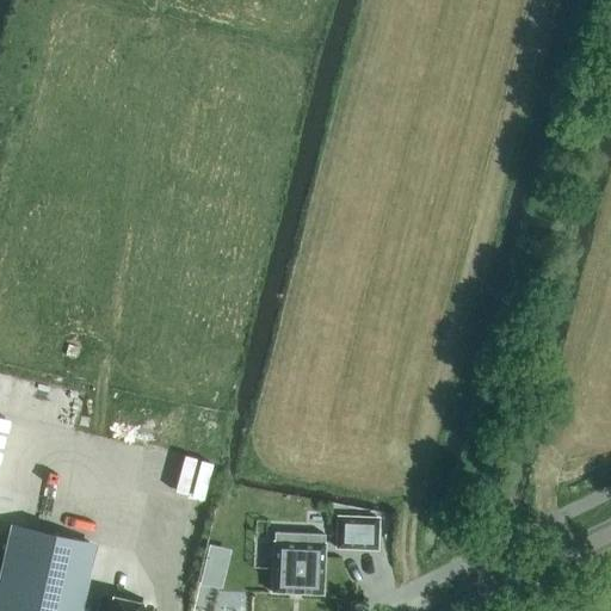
[(148,477),(193,486),(201,446),(155,438),(148,477)]
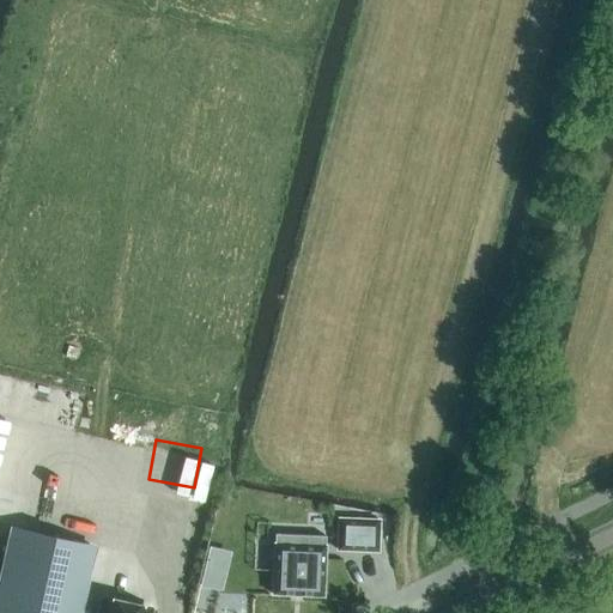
[(0,459),(34,466),(36,456),(0,448),(0,459)]
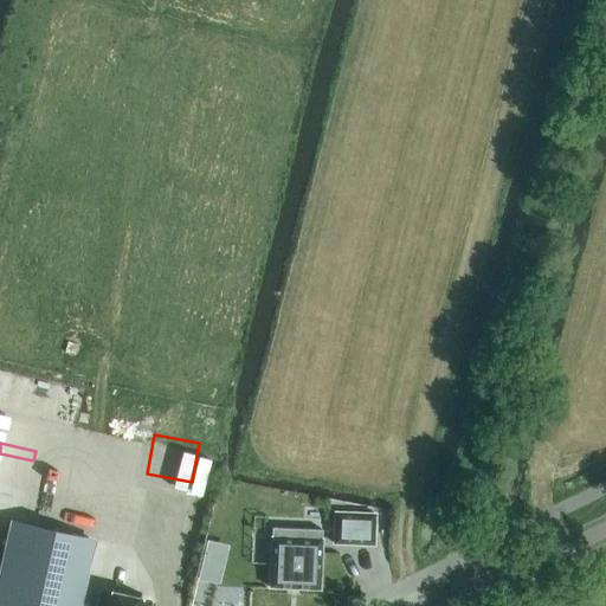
[(375,546),(376,514),(334,511),(333,543),(375,546)]
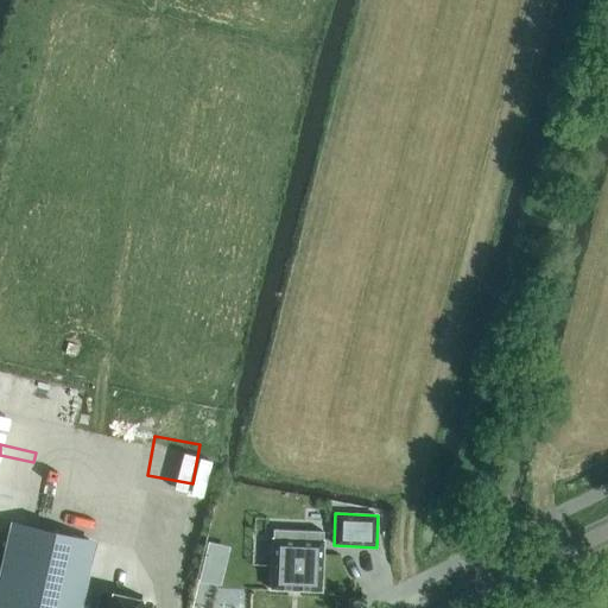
[(0,607),(71,607),(88,533),(18,518),(0,600),(0,607)]
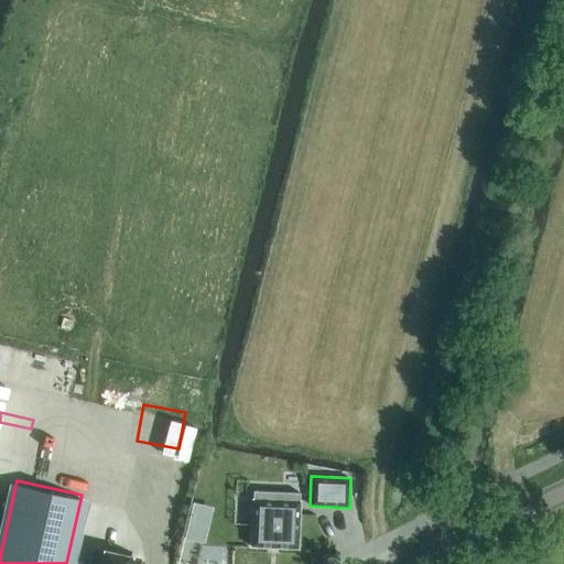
[(253,500),(251,546),(296,549),(299,502),(253,500)]
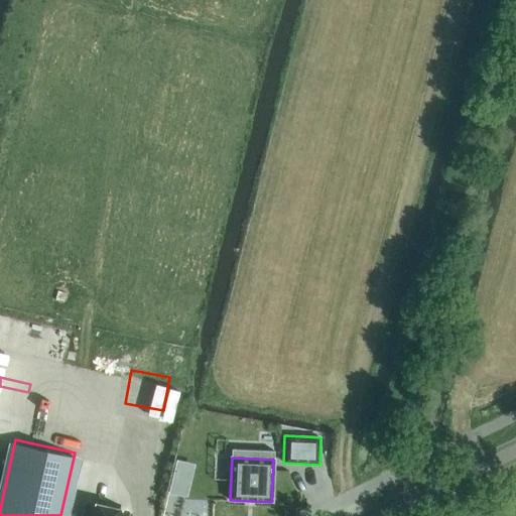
[(86,515),(123,515),(124,513),(90,504),(86,515)]
